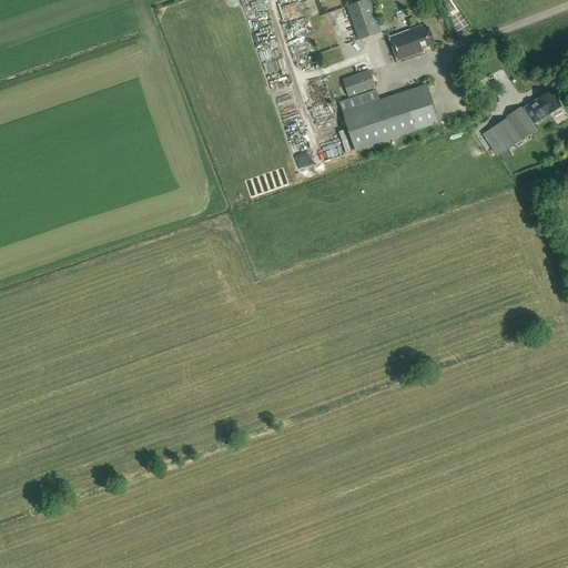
[(362,0),(346,7),(358,40),(383,31),(371,0),(362,0)]
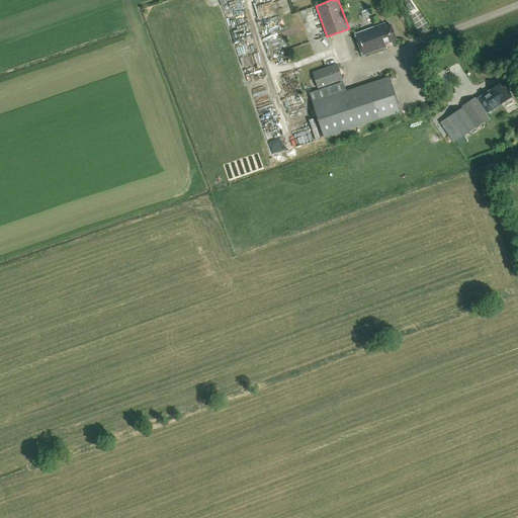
[(357,41),(360,49),(362,56),(386,48),(385,44),(396,39),(391,25),(385,26),(384,24),(355,34),(357,41)]
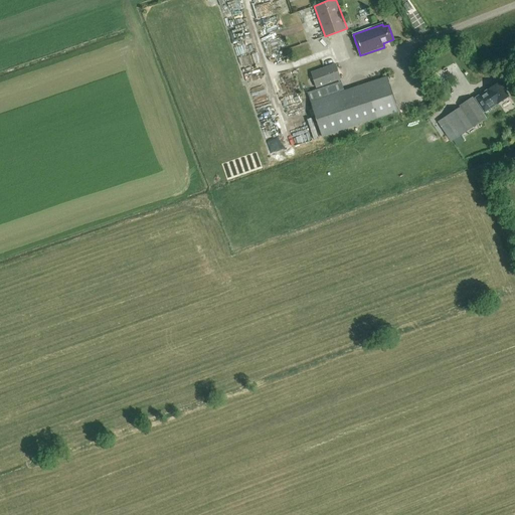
[(311,72),(316,89),(341,79),(335,63),(311,72)]
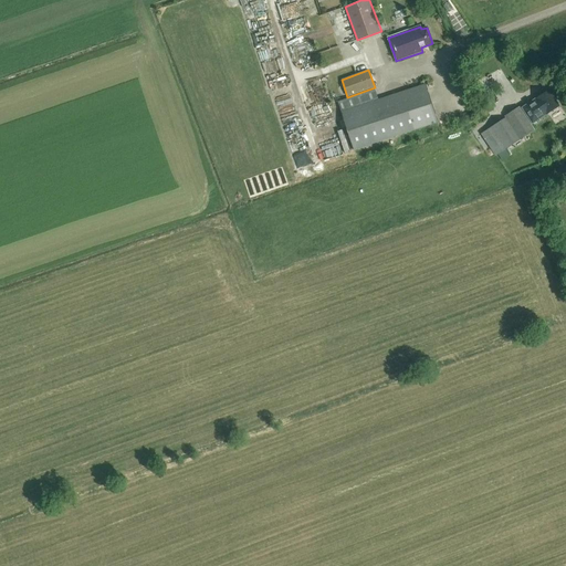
[(342,112),(354,150),(439,123),(426,84),(342,112)]
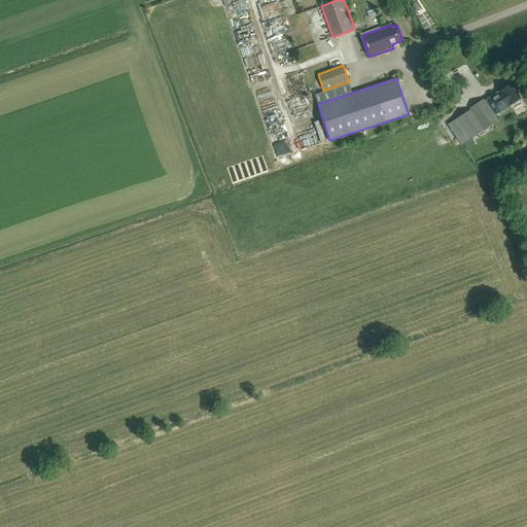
[(496,115),(502,110),(508,106),(521,99),(512,83),(498,92),(498,93),(493,96),(486,101),(496,115)]
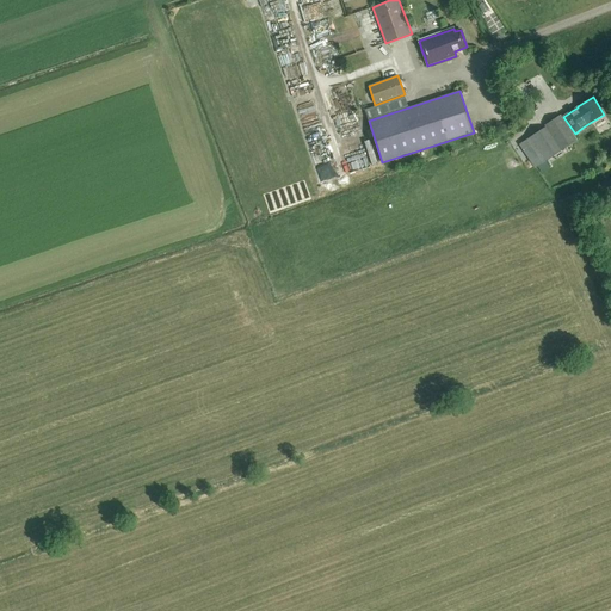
[(535,168),(578,140),(561,115),(544,125),(545,127),(519,144),(535,168)]
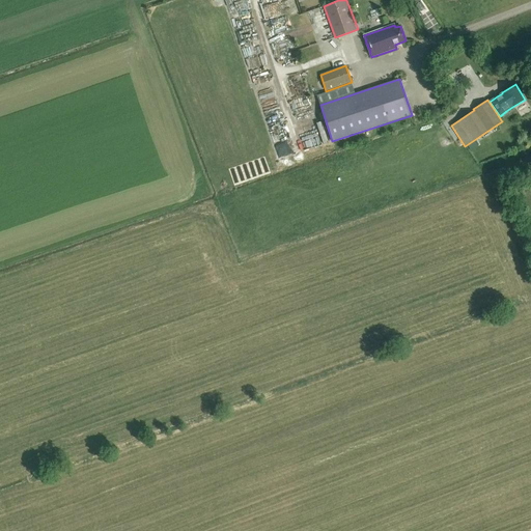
All buildings are outlined.
